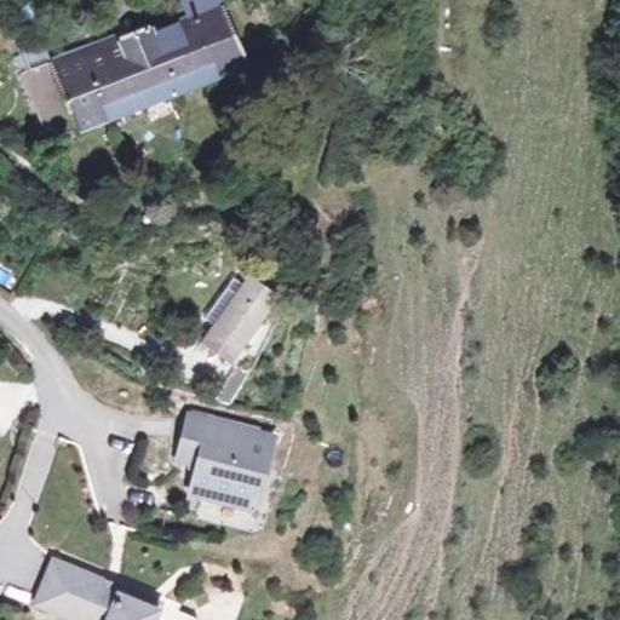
[(225,0),(183,0),(188,10),(147,23),(143,16),(74,44),(23,64),(40,119),(78,115),(244,53),(225,0)]
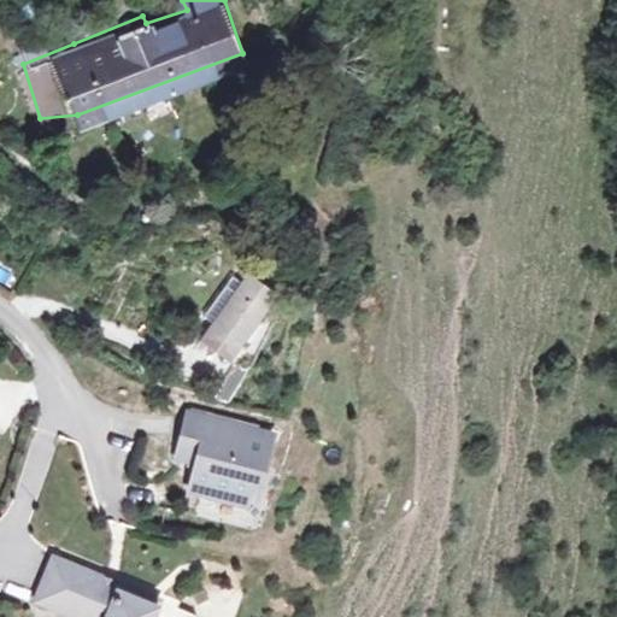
[(203,345),(230,363),(274,295),(246,278),(239,288),(229,280),(203,322),(213,329),(203,345)]
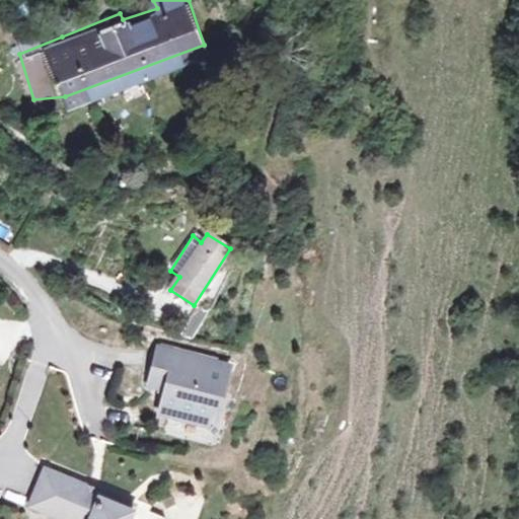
[(209,422),(214,403),(221,386),(229,389),(237,365),(165,344),(152,377),(168,384),(173,381),(174,373),(180,375),(177,383),(168,389),(163,405),(209,422)]
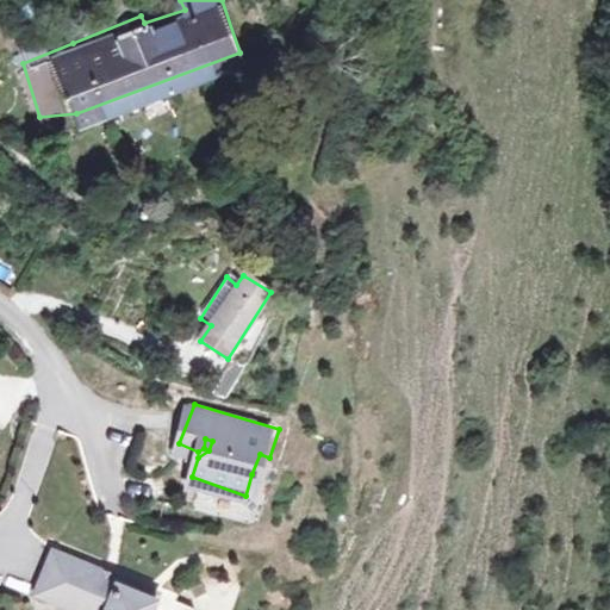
[(260,454),(251,474),(262,478),(269,458),(260,454)]
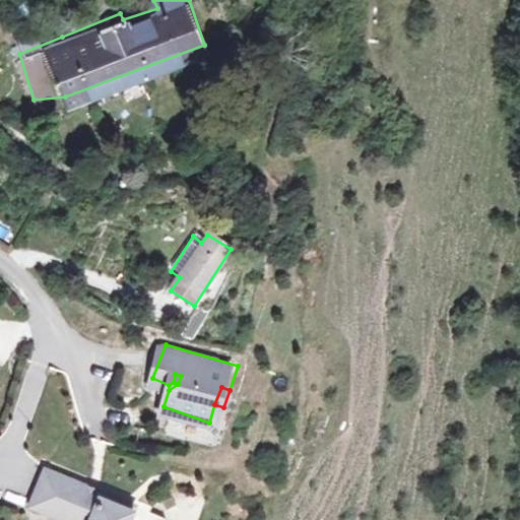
[(146,389),(143,407),(157,409),(159,391),(146,389)]
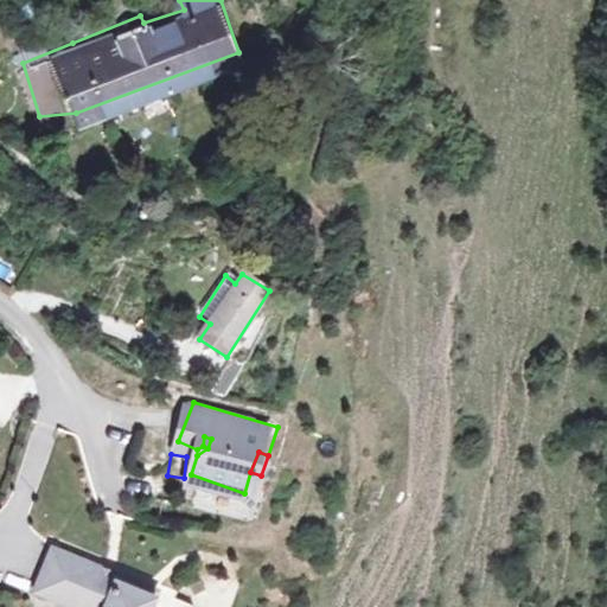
[(83,606),(187,606),(189,604),(108,570),(104,579),(94,573),(97,567),(48,547),(29,593),(42,598),(48,588),(81,601),(83,606)]
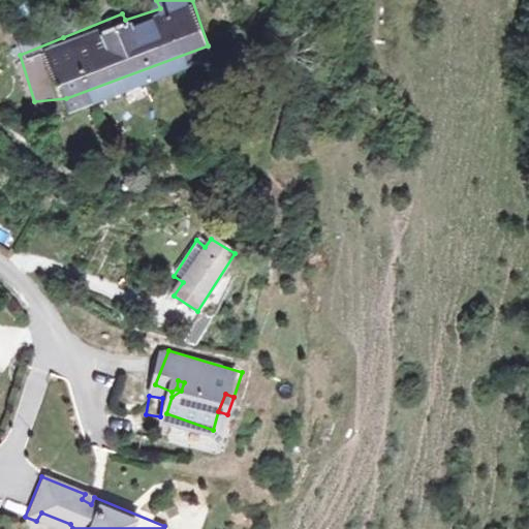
[(72,528),(70,524),(41,512),(36,521),(56,528),(72,528)]
